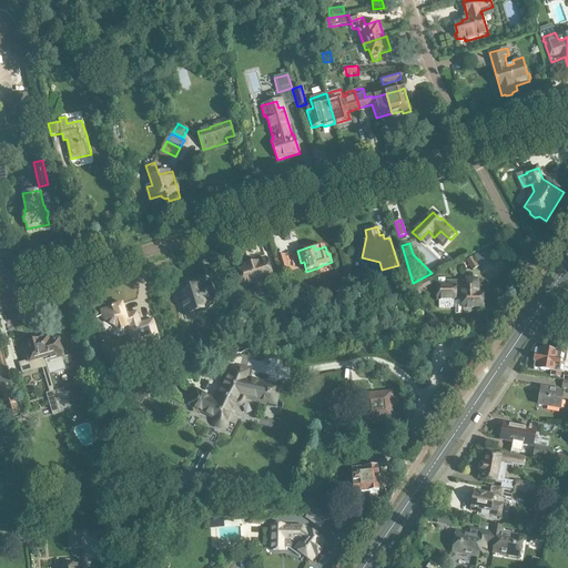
[(288,269),(284,254),(276,256),(282,272),(288,269)]
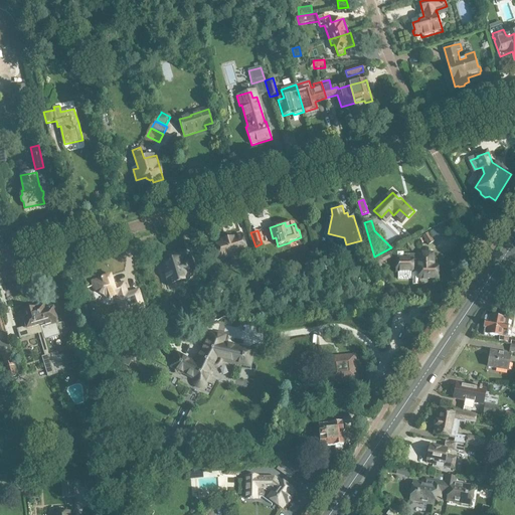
[(434,242),(428,233),(422,237),(427,245),(434,242)]
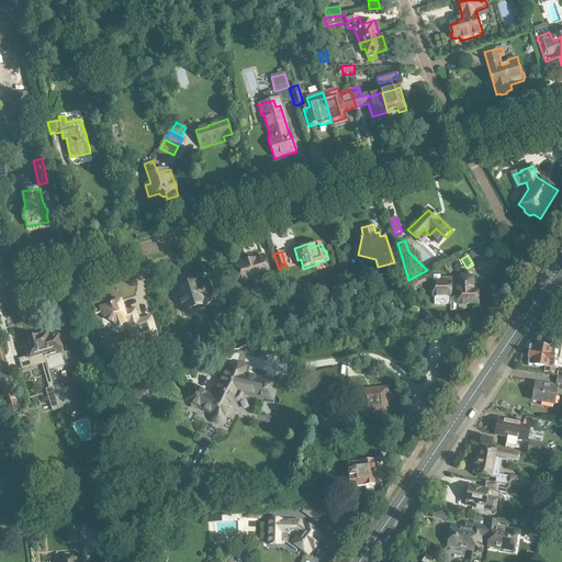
[(237,266),(243,284),(262,279),(265,285),(273,282),(266,257),(237,266)]
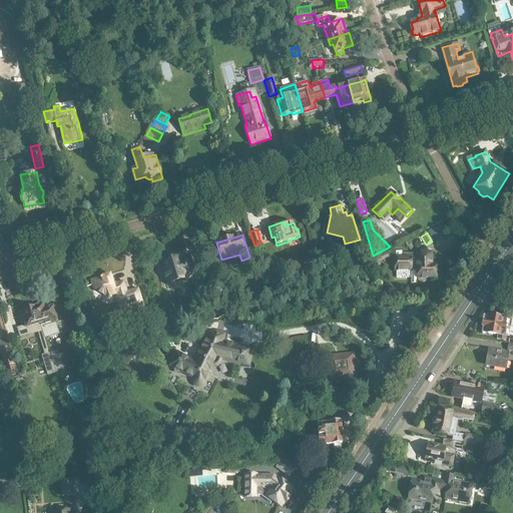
[(380,262),(389,258),(386,251),(372,259),(375,268),(381,266),(381,264),(380,262)]
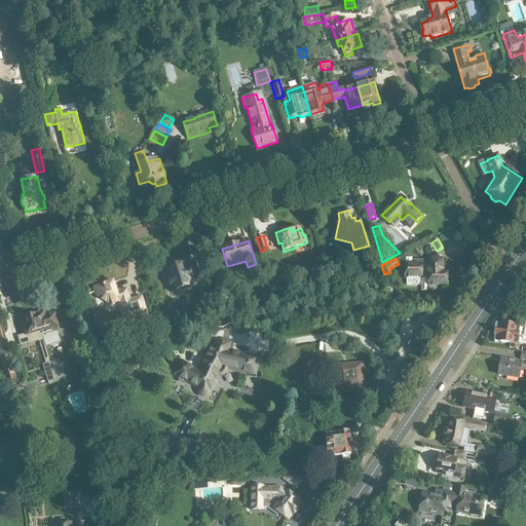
[(404,265),(405,278),(407,278),(407,285),(420,285),(420,278),(422,278),(422,277),(428,277),(428,285),(429,289),(430,291),(435,291),(436,289),(436,285),(448,285),(448,272),(443,272),(443,260),(428,260),(413,260),(413,264),(404,265)]
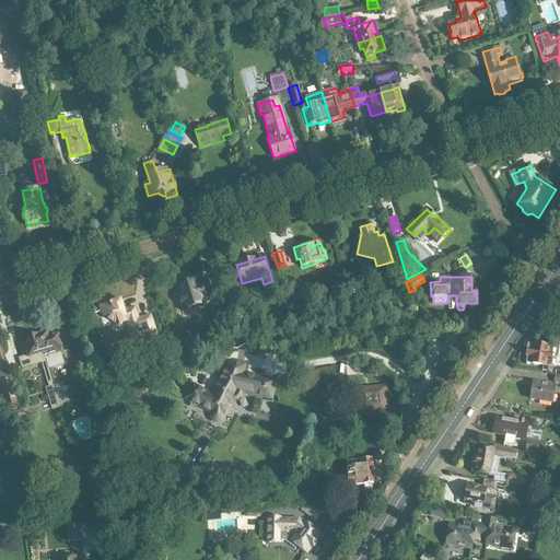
[(178,299),(183,311),(205,304),(203,302),(212,299),(207,280),(198,283),(198,282),(187,286),(187,282),(184,280),(179,282),(178,284),(179,288),(183,298),(178,299)]
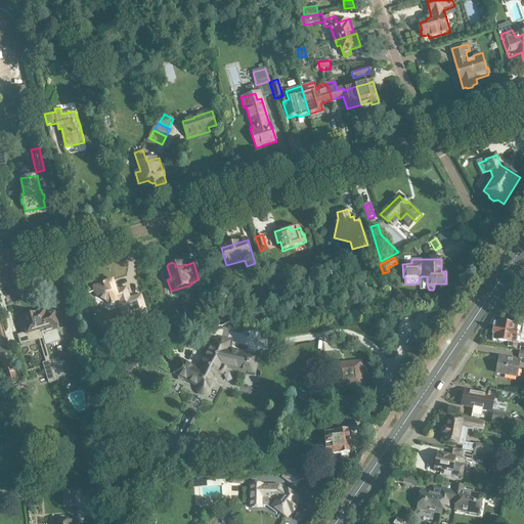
[(379,270),(377,263),(370,265),(373,272),(379,270)]
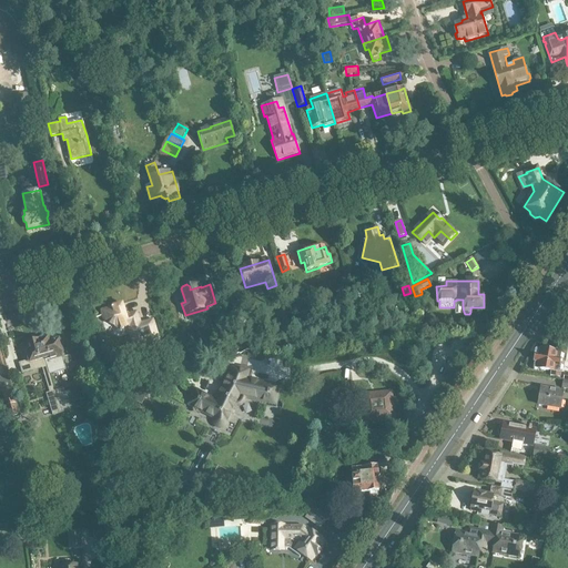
[(128,327),(134,348),(159,342),(153,320),(141,323),(138,312),(129,315),(124,313),(122,304),(101,311),(104,321),(120,330),(128,327)]
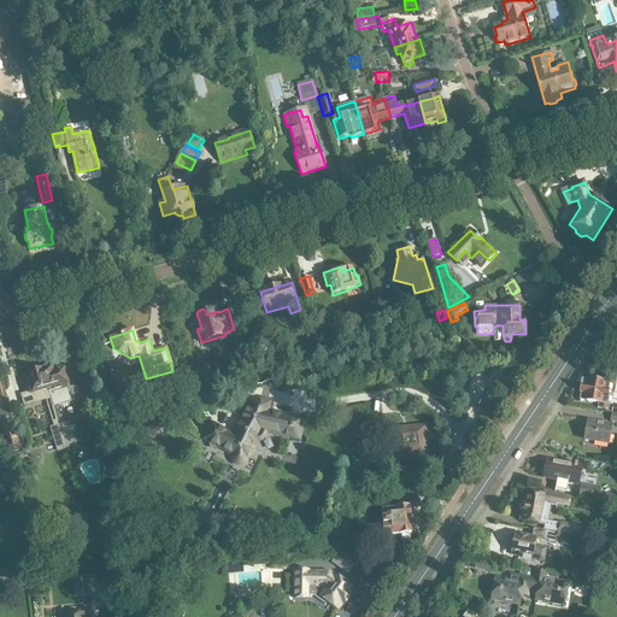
[(304,342),(309,354),(318,352),(313,339),(304,342)]
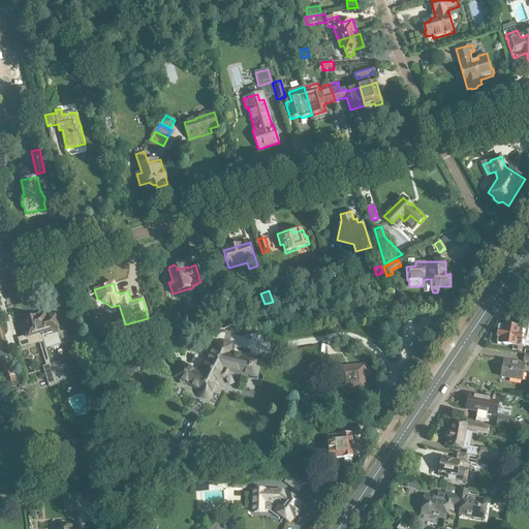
[(45,314),(36,316),(45,349),(47,349),(61,345),(58,334),(61,333),(56,317),(47,319),(45,314)]
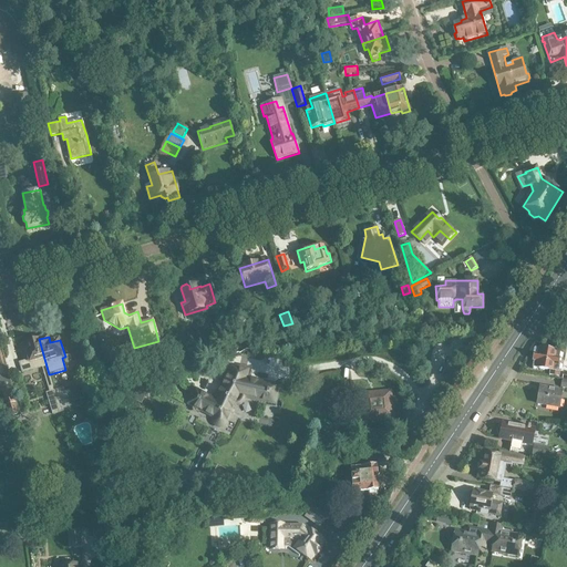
[(27,361),(20,363),(23,373),(42,368),(50,392),(45,393),(53,415),(64,412),(63,410),(61,410),(54,391),(49,374),(39,339),(24,344),(27,352),(24,356),(27,361)]
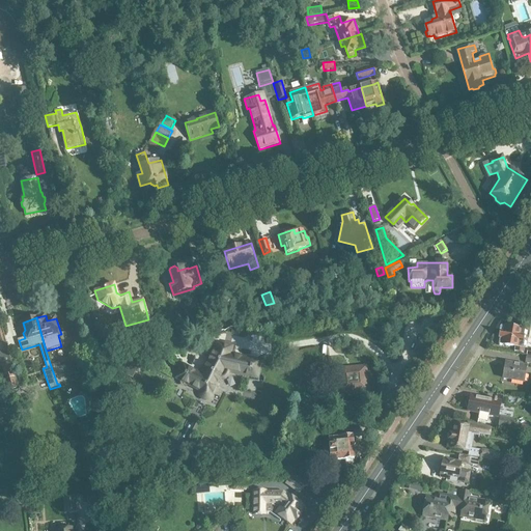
[(499,344),(504,345),(505,347),(507,347),(509,346),(514,347),(514,352),(524,354),(525,347),(524,347),(525,340),(523,339),(525,330),(502,326),(500,327),(499,331),(501,333),(499,344)]
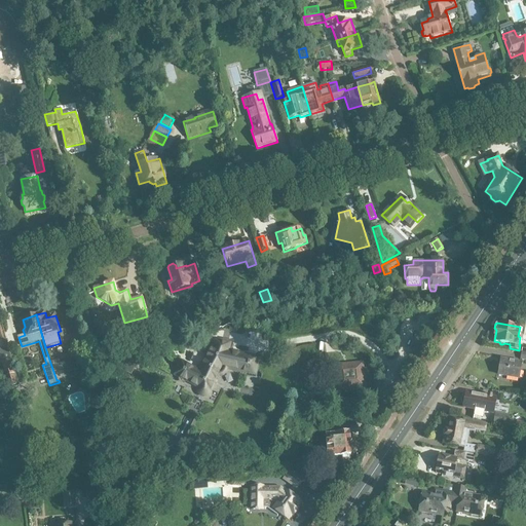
[(181,360),(173,376),(196,388),(196,389),(196,391),(197,393),(198,395),(199,397),(201,398),(203,398),(207,398),(208,397),(210,396),(212,392),(220,378),(222,377),(224,376),(225,375),(227,373),(228,371),(256,377),(260,358),(232,350),(234,341),(224,339),(224,341),(220,340),(218,340),(217,340),(215,341),(213,343),(208,351),(197,369),(181,360)]
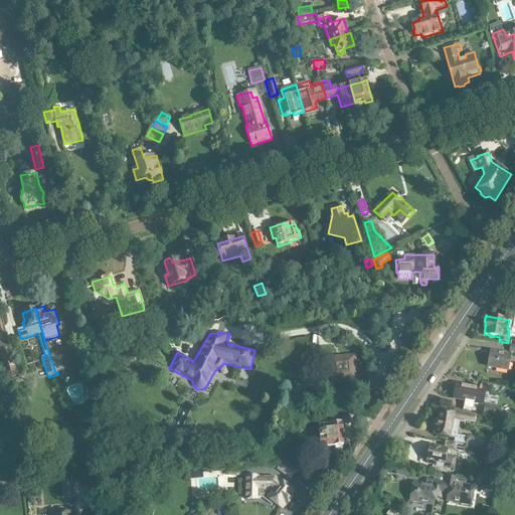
[(0,354),(2,354),(11,351),(8,340),(0,342),(0,354)]
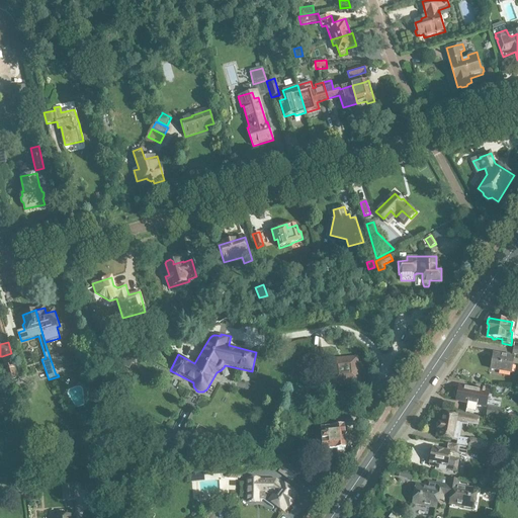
[(16,367),(11,353),(2,356),(7,375),(4,376),(6,381),(9,380),(10,379),(19,377),(16,367)]
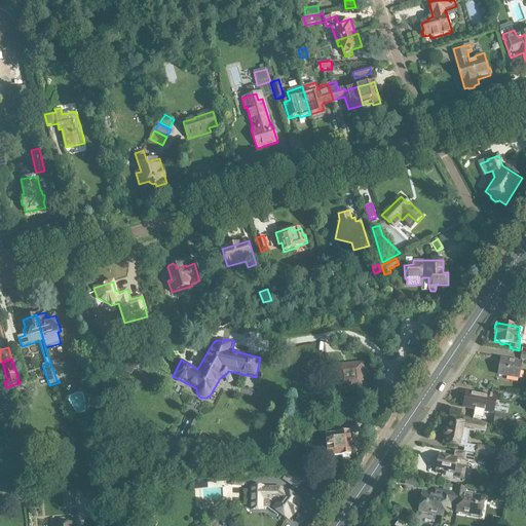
[(498,375),(519,378),(522,364),(501,360),(498,375)]
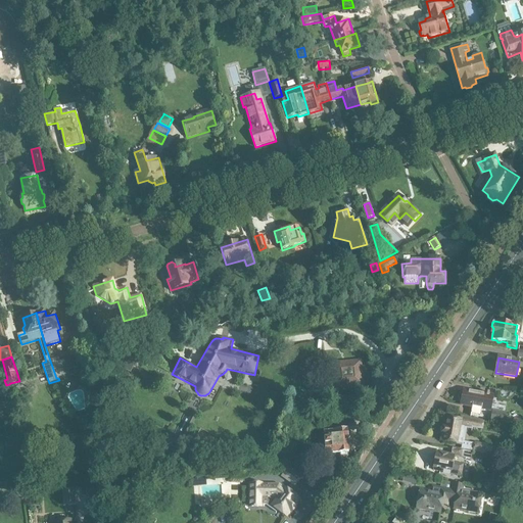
[(55,359),(50,361),(56,378),(58,378),(68,375),(64,361),(56,363),(55,359)]
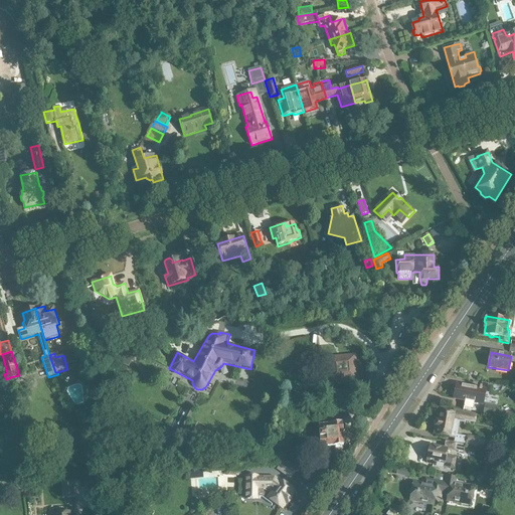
[(356,354),(327,357),(329,383),(358,380),(356,362),(358,362),(361,372),(370,370),(366,355),(357,357),(357,359),(356,359),(356,354)]
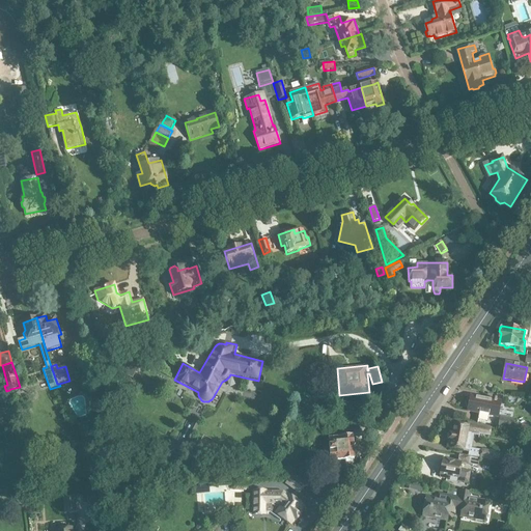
[(479,420),(487,421),(488,416),(498,418),(501,402),(471,397),(471,399),(469,399),(466,403),(466,410),(468,410),(468,412),(480,415),(479,420)]
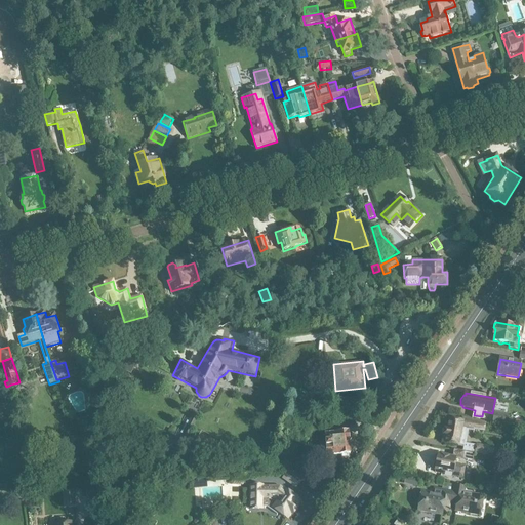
[(509,415),(494,413),(492,423),(508,426),(509,415)]
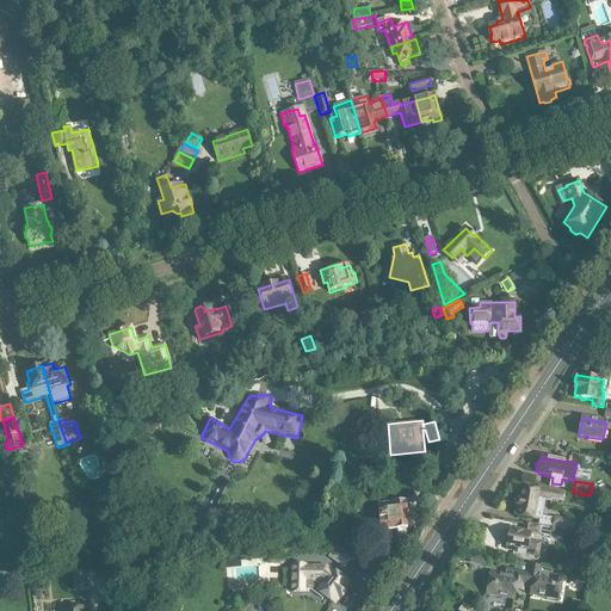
[(535,518),(539,519),(541,516),(542,512),(541,512),(544,494),(549,494),(548,495),(557,498),(559,491),(538,487),(537,491),(524,488),(522,500),(518,500),(516,516),(534,519),(535,518)]
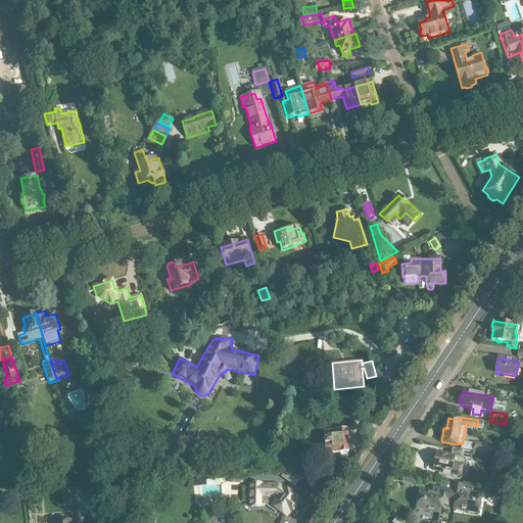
[(521,420),(514,418),(513,425),(520,427),(521,420)]
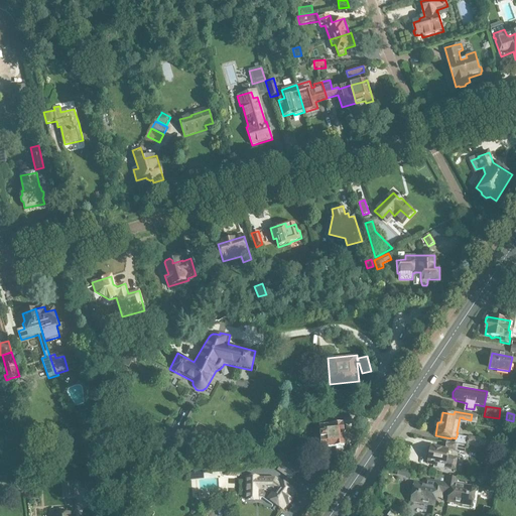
[(321,448),(336,446),(337,452),(343,450),(343,446),(344,446),(343,434),(345,434),(344,433),(346,431),(346,427),(344,426),(344,424),(319,426),(321,448)]
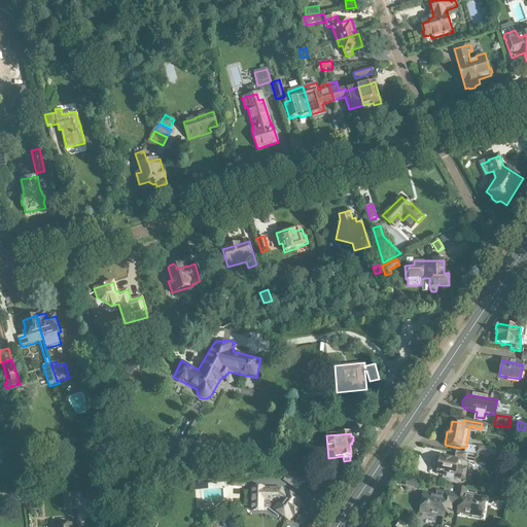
[(477,456),(490,458),(491,456),(495,457),(496,451),(492,450),(492,449),(479,446),(477,456)]
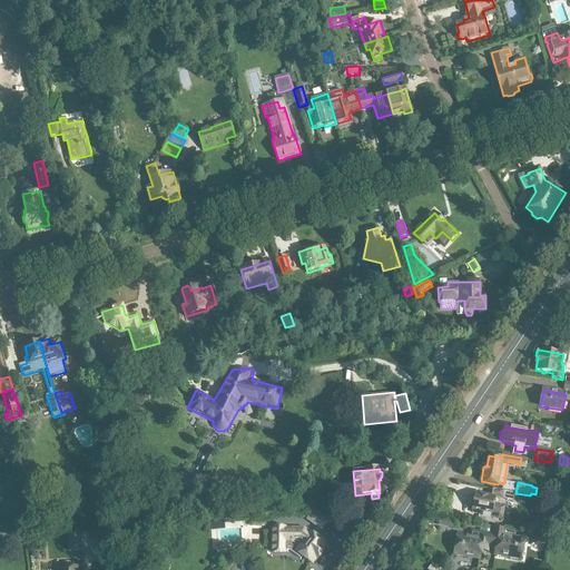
[(483,512),(491,513),(491,518),(503,519),(505,505),(494,503),(495,498),(513,500),(514,493),(490,489),(489,497),(477,494),(472,512),(483,514),(483,512)]
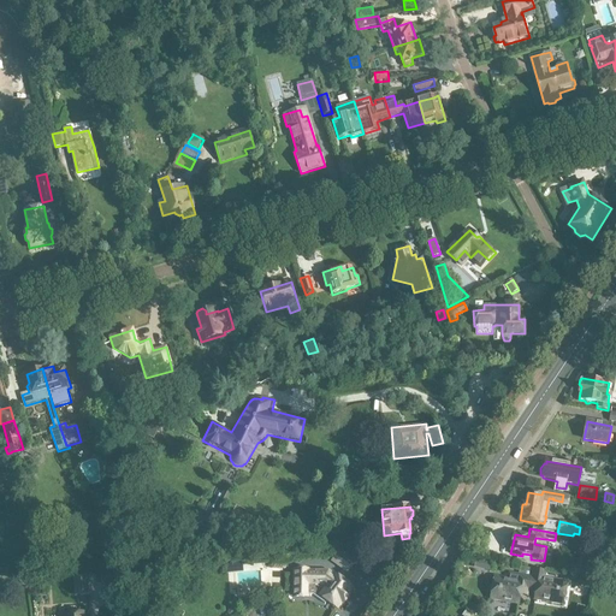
[(355,562),(341,551),(333,561),(348,572),(355,562)]
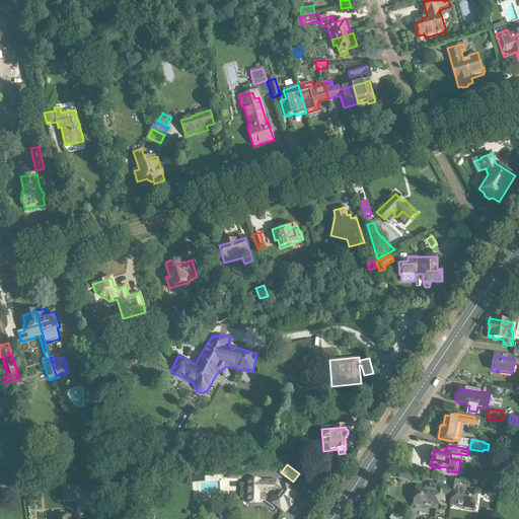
[(438,509),(439,502),(445,503),(445,498),(448,480),(437,478),(436,484),(429,483),(428,489),(417,487),(414,505),(438,509)]
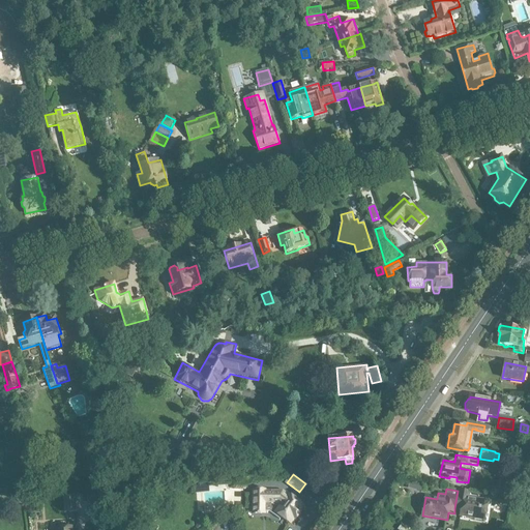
[(281,520),(283,517),(290,522),(294,517),(296,518),(300,511),(298,510),(302,505),(288,496),(282,492),(264,493),(264,491),(254,492),(254,513),(264,513),(264,512),(270,512),(281,520)]
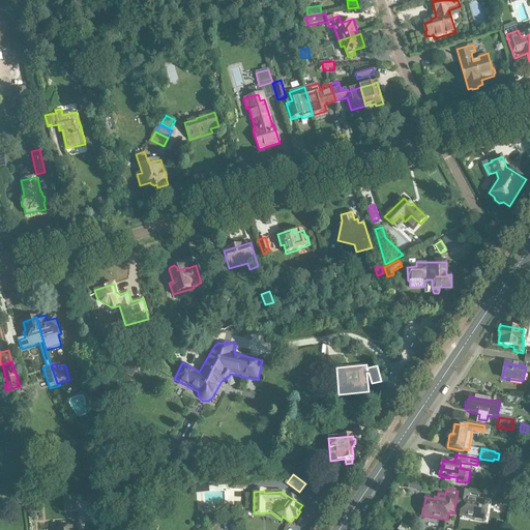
[(460,516),(486,520),(489,501),(469,497),(469,493),(458,491),(454,508),(461,509),(460,516)]
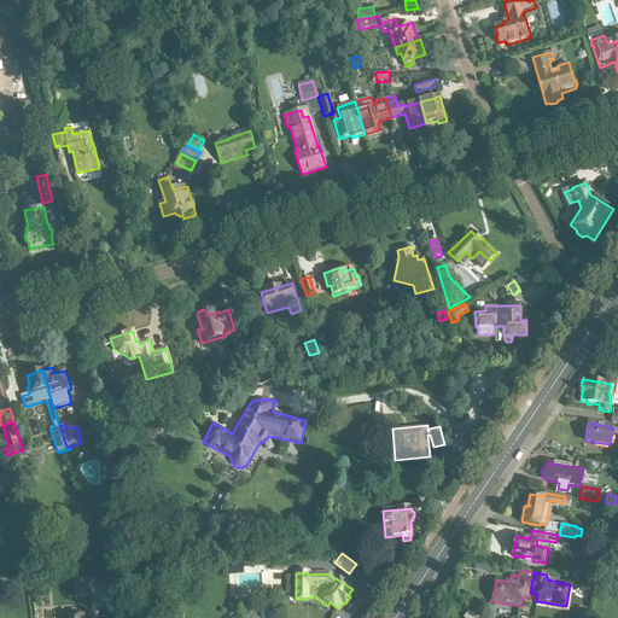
[(608,584),(611,577),(601,573),(599,582),(608,584)]
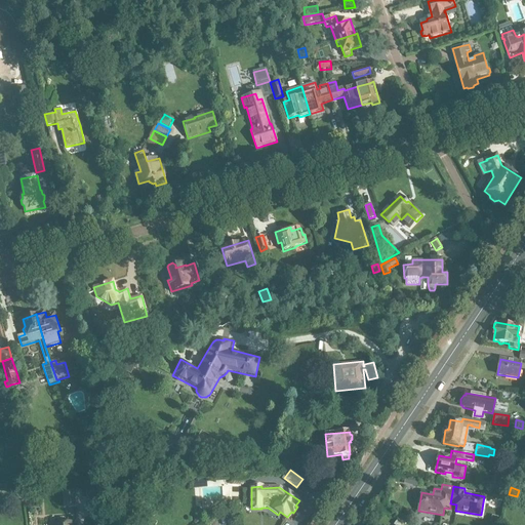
[(0,490),(0,501),(15,500),(23,499),(22,489),(14,490),(0,490)]
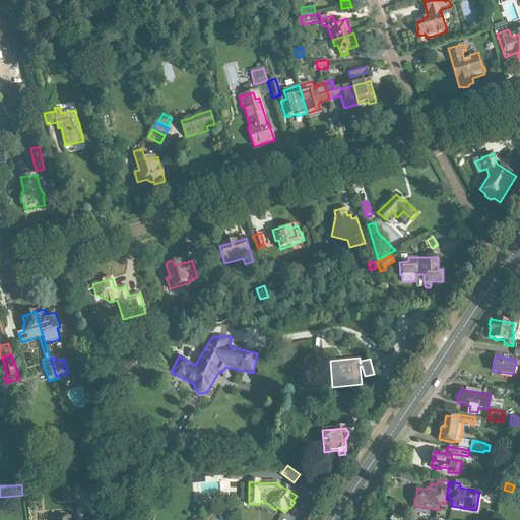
[(63,504),(75,502),(74,485),(61,486),(63,504)]
